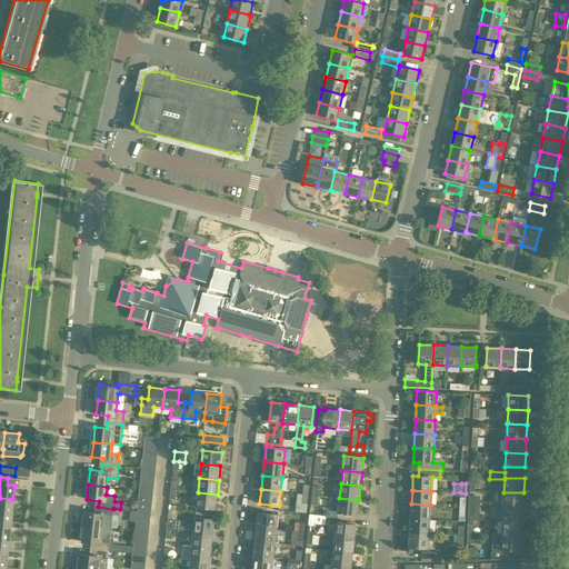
[(218,495),(198,492),(196,507),(216,509),(218,495)]
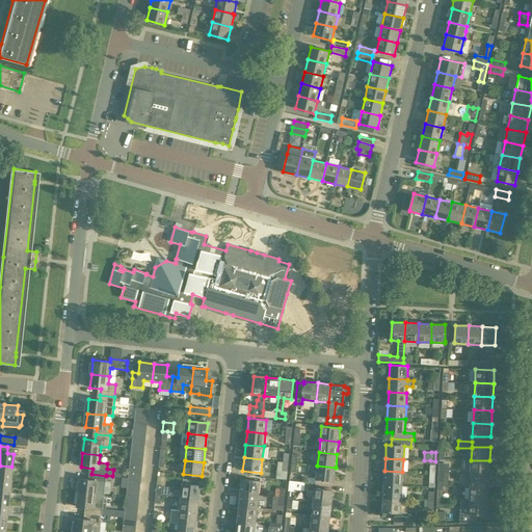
[(489,460),(471,460),(471,473),(488,474),(489,460)]
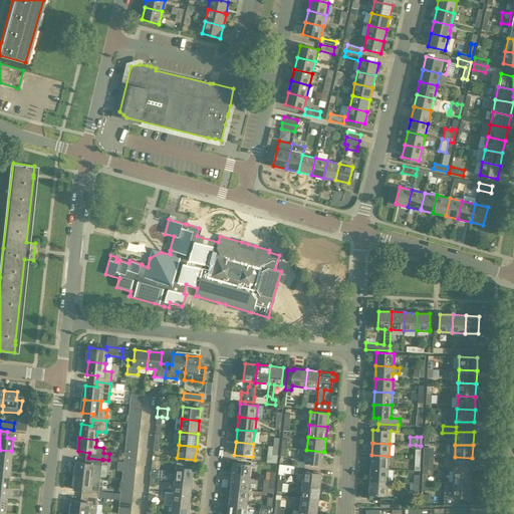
[(322,465),(324,452),(306,450),(298,449),(298,455),(306,456),(305,463),(322,465)]
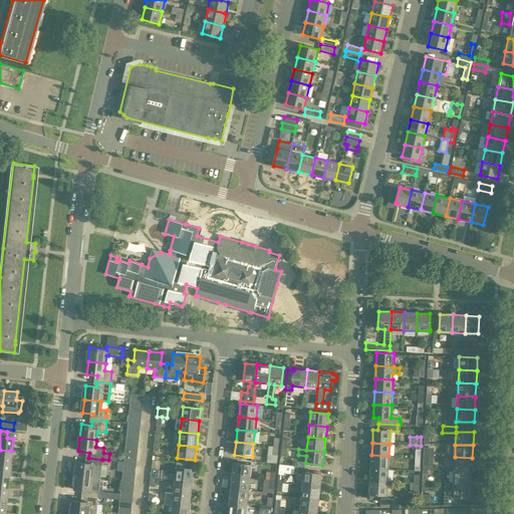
[(0,462),(10,464),(11,451),(0,450),(0,462)]
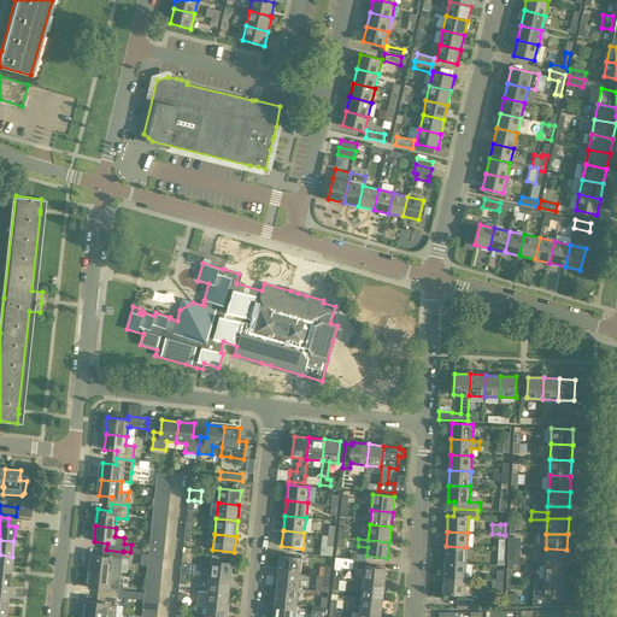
[(466,547),(446,546),(445,562),(466,563),(466,547)]
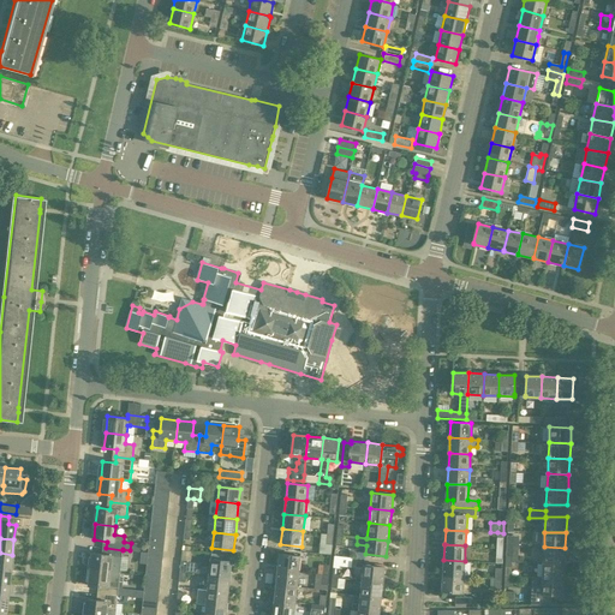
[(565,548),(544,547),(543,562),(565,563),(565,548)]
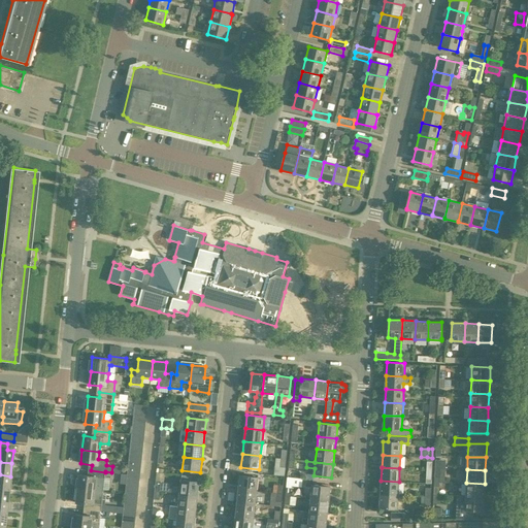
[(105,472),(91,470),(90,476),(79,475),(77,489),(83,490),(95,491),(103,492),(104,484),(105,472)]
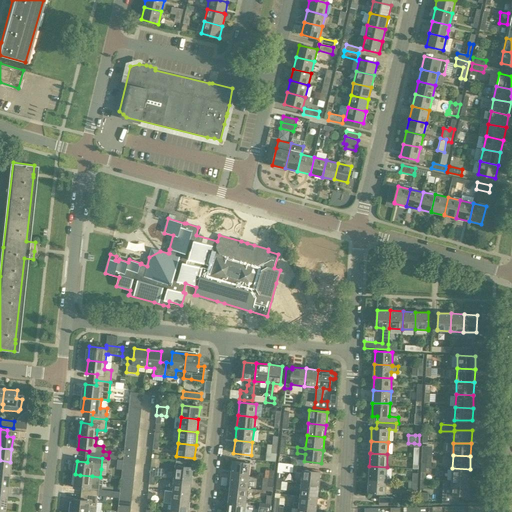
[(10,462),(0,460),(0,473),(9,474),(10,462)]
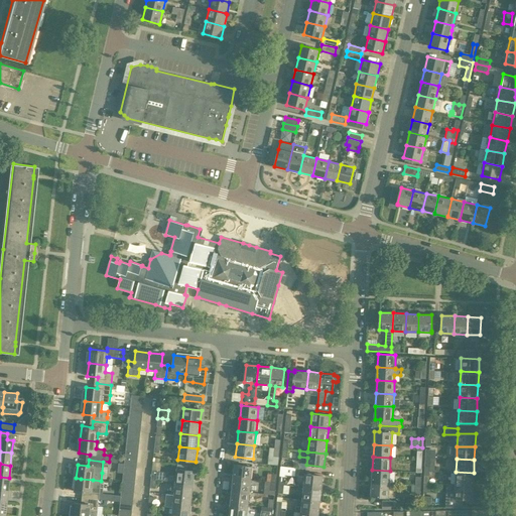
[(175,482),(194,484),(195,471),(187,470),(187,466),(177,465),(176,469),(176,476),(168,476),(168,473),(157,472),(152,471),(151,480),(156,480),(175,482)]
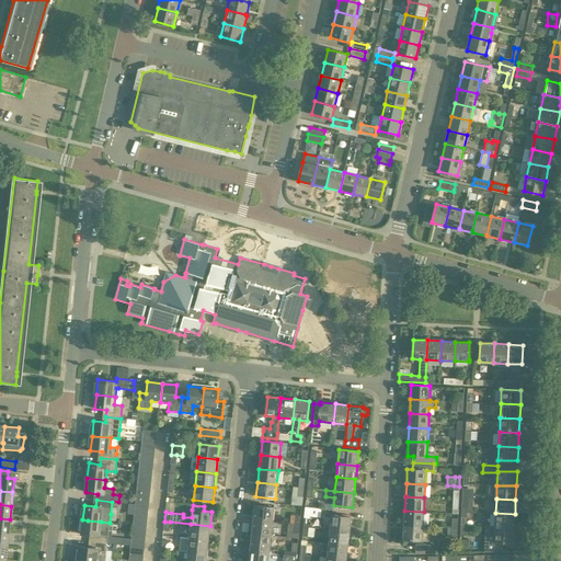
[(253,519),(273,522),(274,507),(255,505),(253,519)]
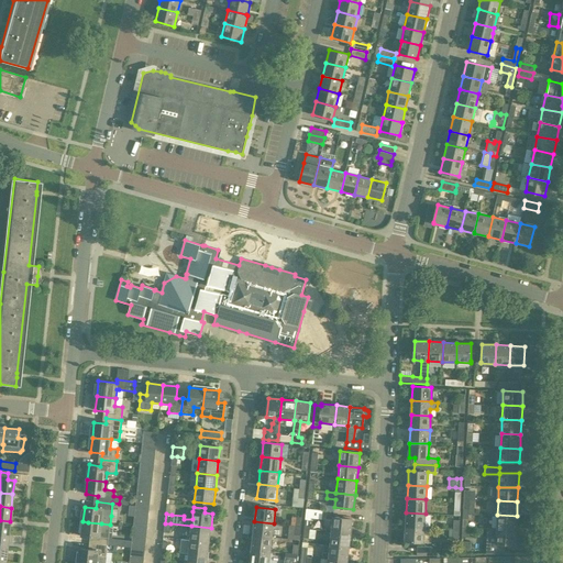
[(307,508),(306,516),(321,517),(322,510),(307,508)]
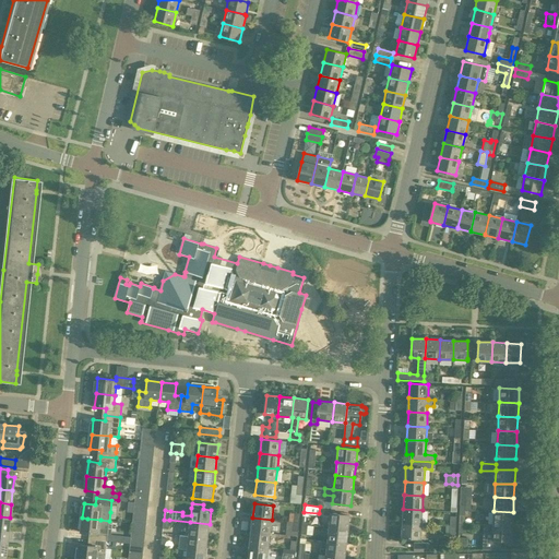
[(423,510),(403,509),(403,523),(421,524),(423,510)]
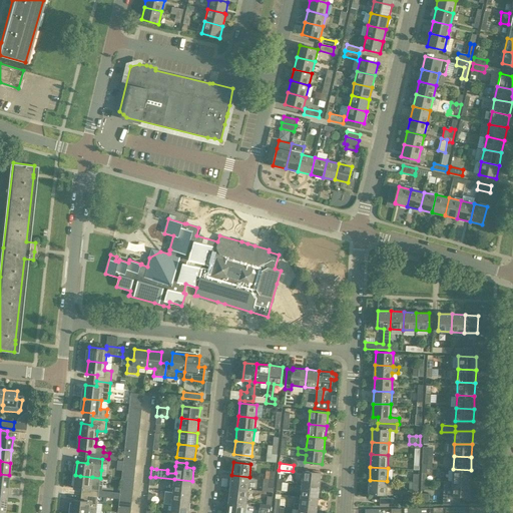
[(471,470),(453,469),(453,482),(470,483),(471,470)]
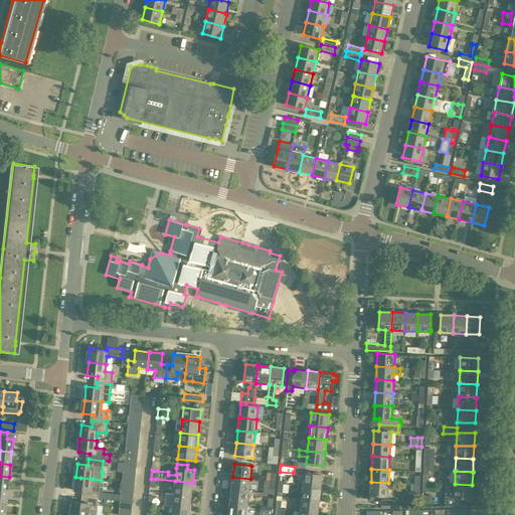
[(303,486),(321,488),(322,475),(305,473),(303,486)]
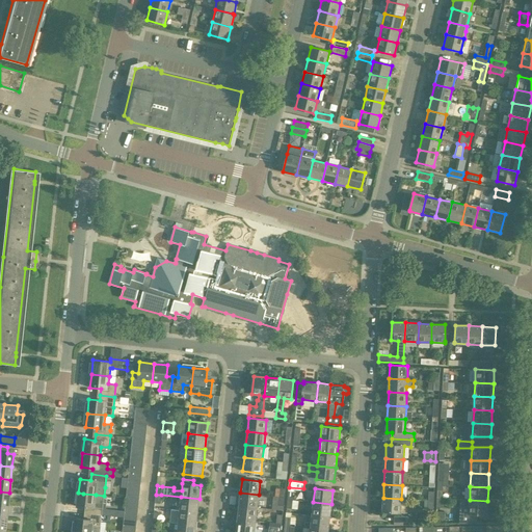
[(9,493),(0,491),(0,504),(5,505),(7,505),(9,493)]
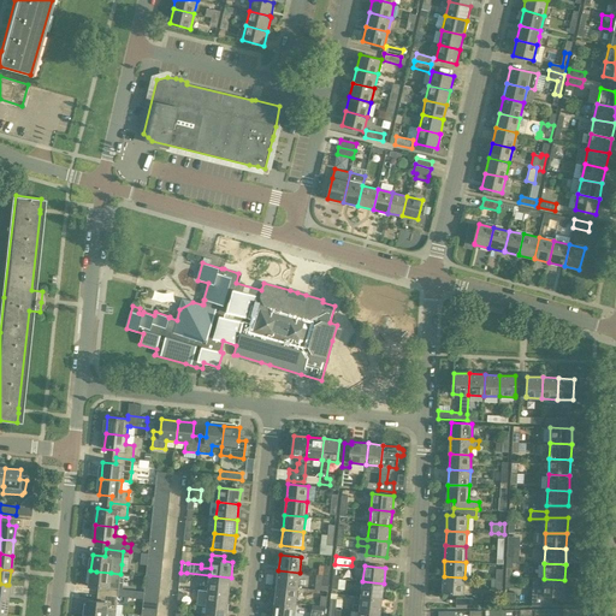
[(101,588),(101,594),(117,597),(119,582),(120,574),(111,573),(96,572),(90,570),(89,586),(101,588)]
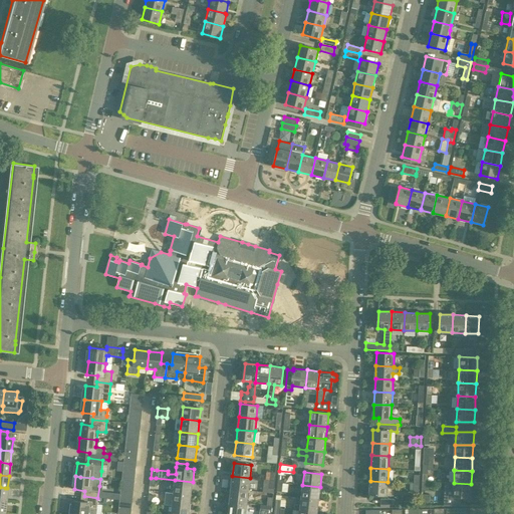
[(250,478),(232,476),(231,489),(248,491),(250,478)]
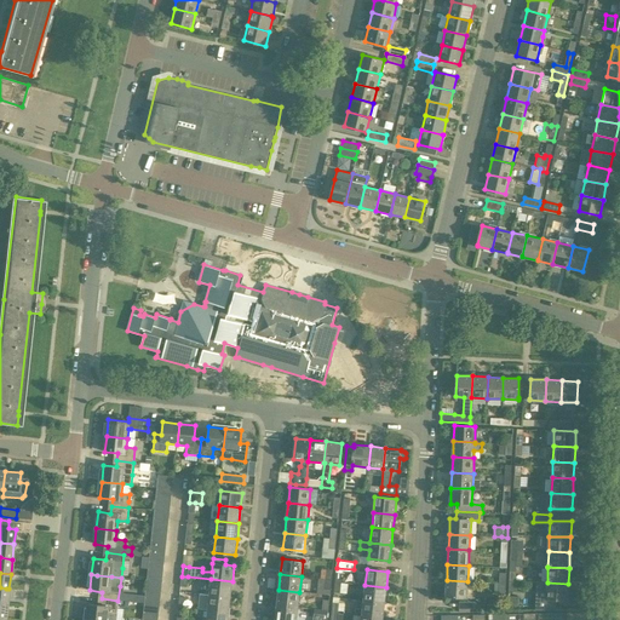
[(233,581),(211,579),(210,595),(230,597),(233,581)]
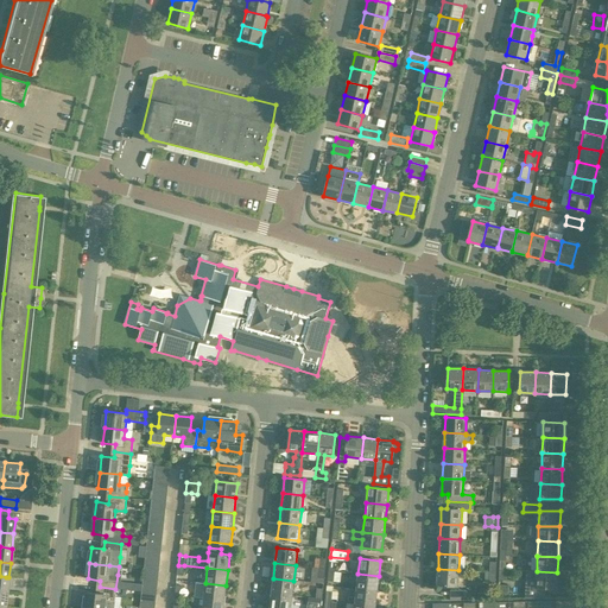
[(458,570),(438,569),(437,584),(458,586),(458,577),(463,577),(464,570),(458,570)]
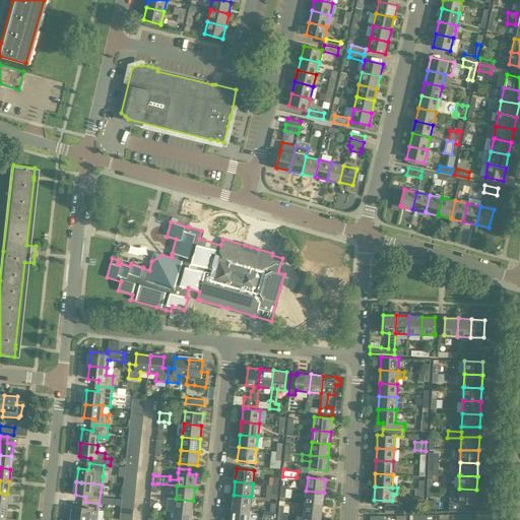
[(458,511),(465,511),(465,502),(468,502),(467,504),(469,506),(472,506),(473,505),(473,503),(476,503),(476,490),(459,489),(454,489),(454,495),(458,495),(458,511)]
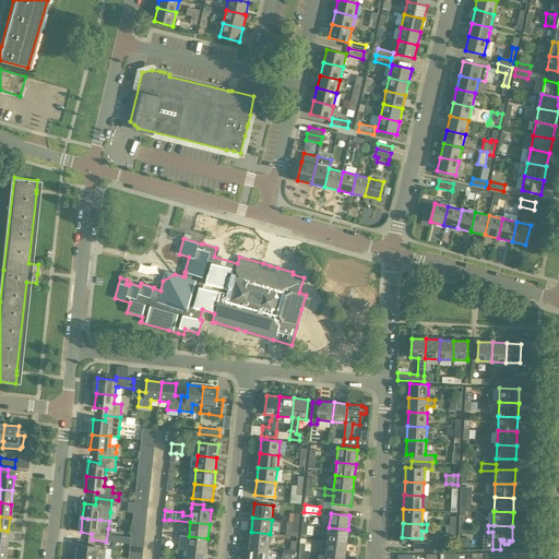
[(348,530),(329,527),(328,542),(347,544),(348,530)]
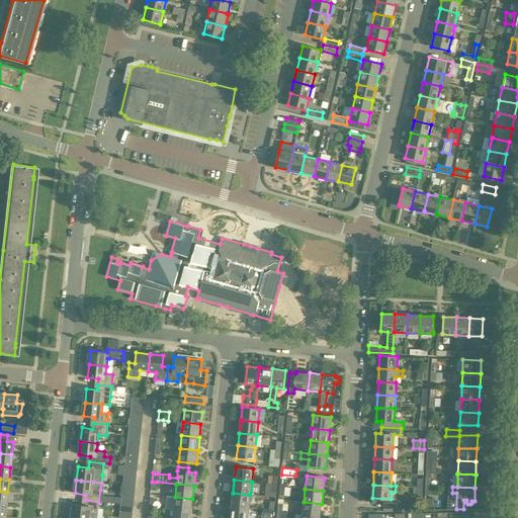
[(250,495),(233,493),(231,506),(249,508),(250,495)]
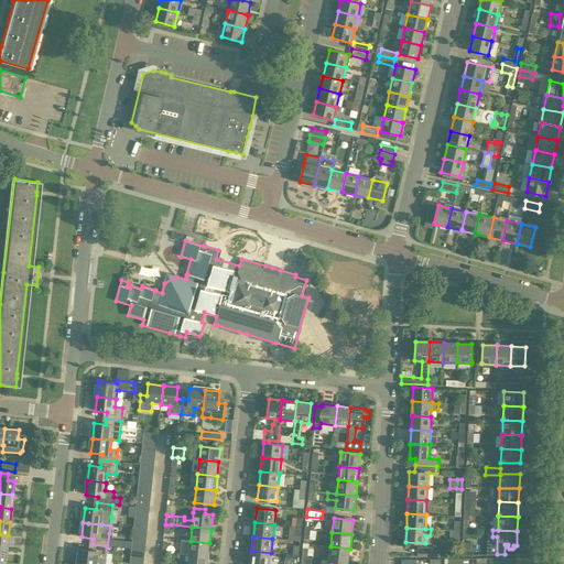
[(208,557),(209,543),(191,541),(182,540),(180,554),(208,557)]
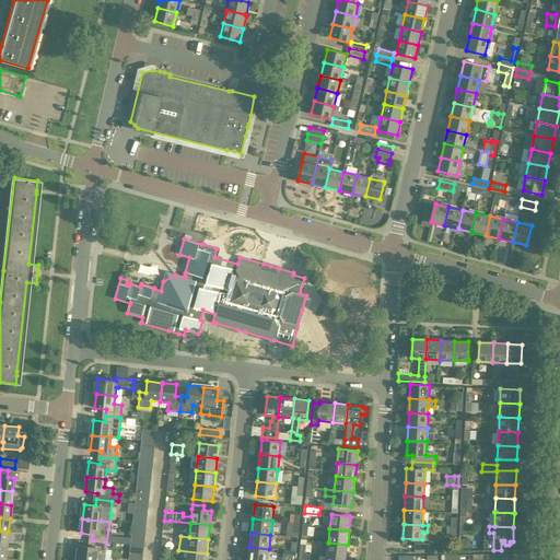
[(78,559),(96,559),(97,553),(105,555),(106,543),(92,540),(91,547),(80,546),(78,559)]
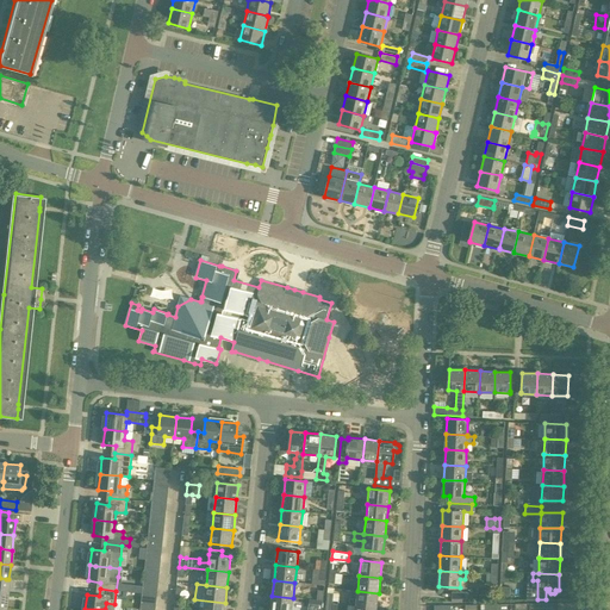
[(379,593),(358,591),(356,599),(349,598),(349,605),(356,605),(356,607),(377,609),(379,593)]
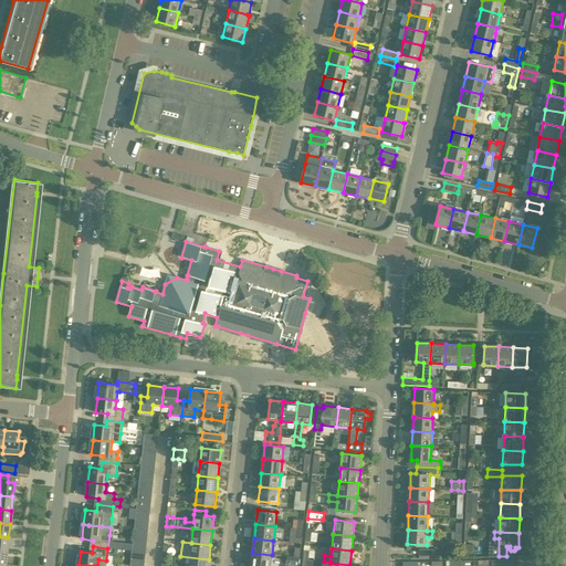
[(270,565),(272,555),(252,553),(250,565),(270,565)]
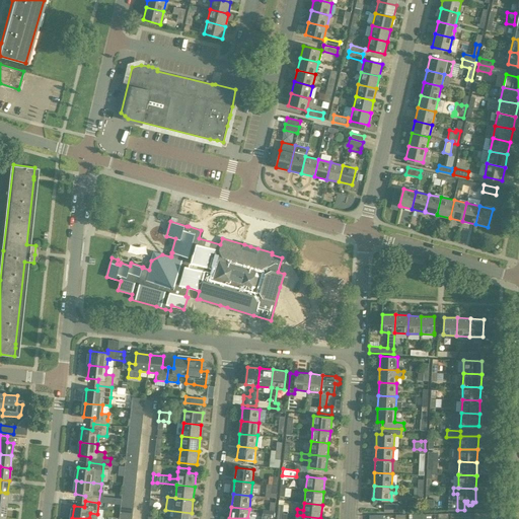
[(191,518),(192,513),(165,510),(164,510),(163,516),(172,517),(172,518),(191,518)]
